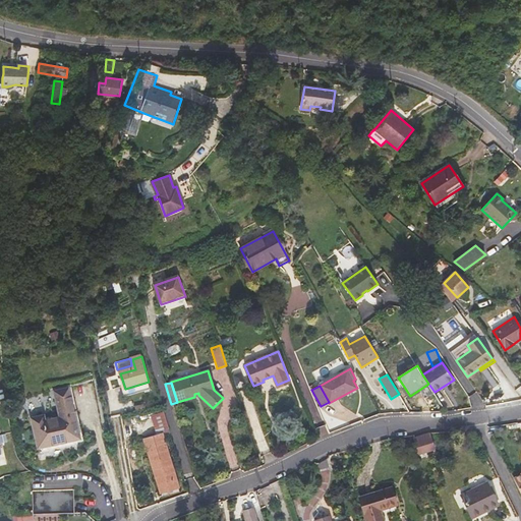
[(81,432),(71,387),(54,391),(59,416),(45,419),(44,414),(31,418),(38,449),(63,443),(61,437),(80,432),(81,432)]
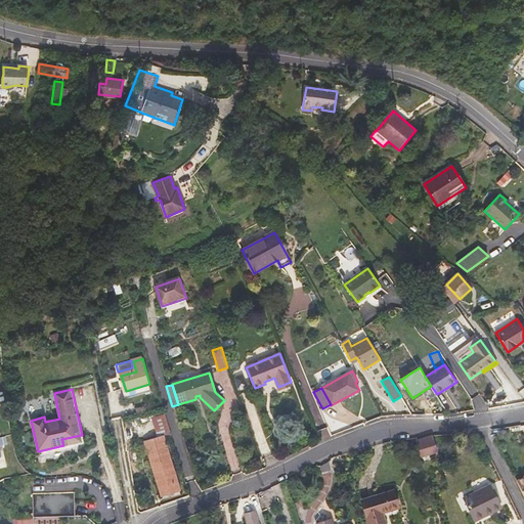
[(180,491),(163,436),(171,434),(165,415),(151,419),(158,437),(144,441),(161,496),(180,491)]
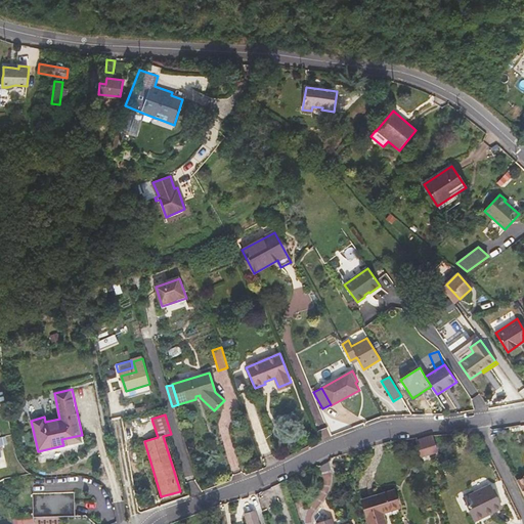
[(81,435),(61,439),(63,445),(82,441),(81,435)]
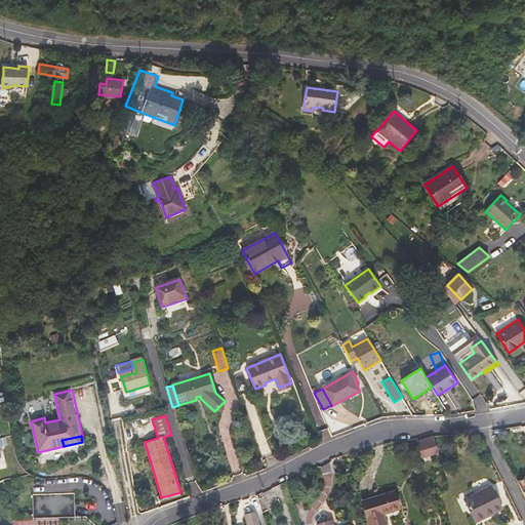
[(439,452),(434,436),(417,441),(422,456),(439,452)]
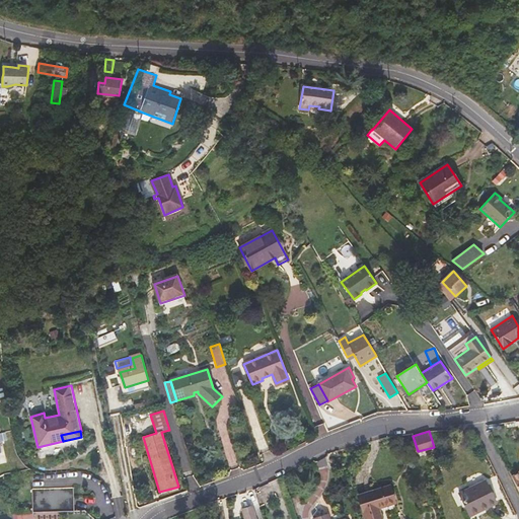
[(497,503),(486,480),(458,494),(468,513),(478,508),(480,511),(497,503)]
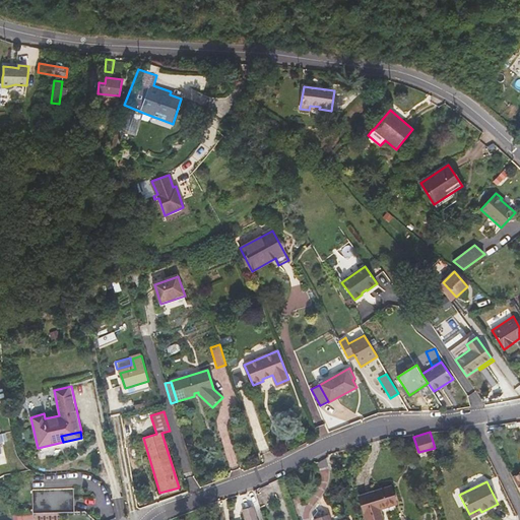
[(381,519),(378,508),(395,503),(391,488),(372,493),(373,497),(369,499),(368,495),(360,497),(366,519),(381,519)]
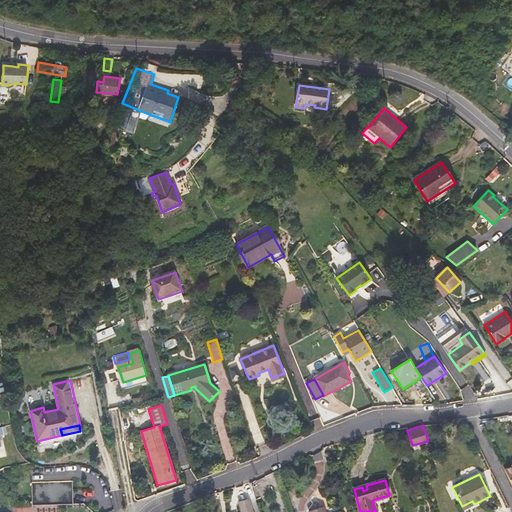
[(71,481),(31,482),(33,506),(74,504),(71,481)]
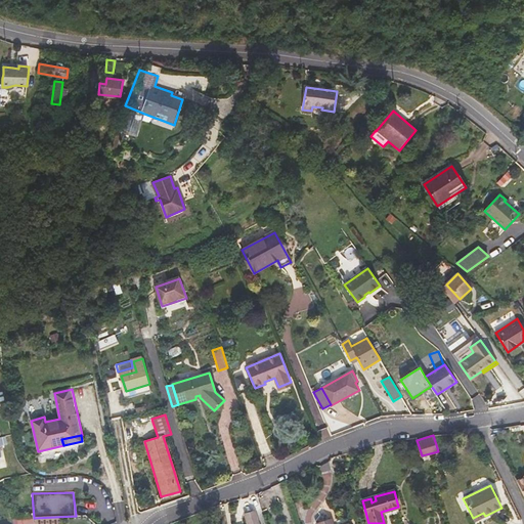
[(258,523),(255,510),(244,513),(247,523),(258,523)]
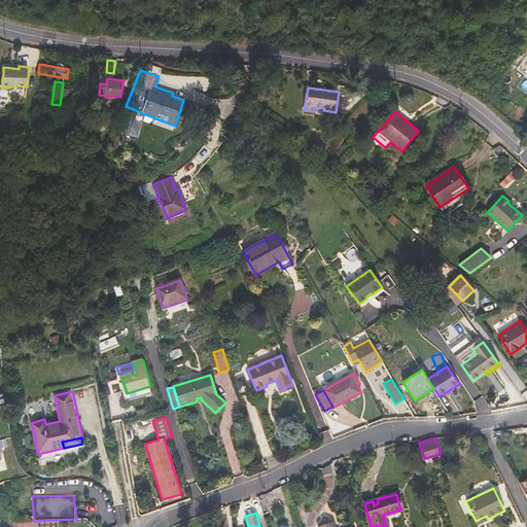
[(488,519),(486,516),(476,521),(478,524),(488,519)]
